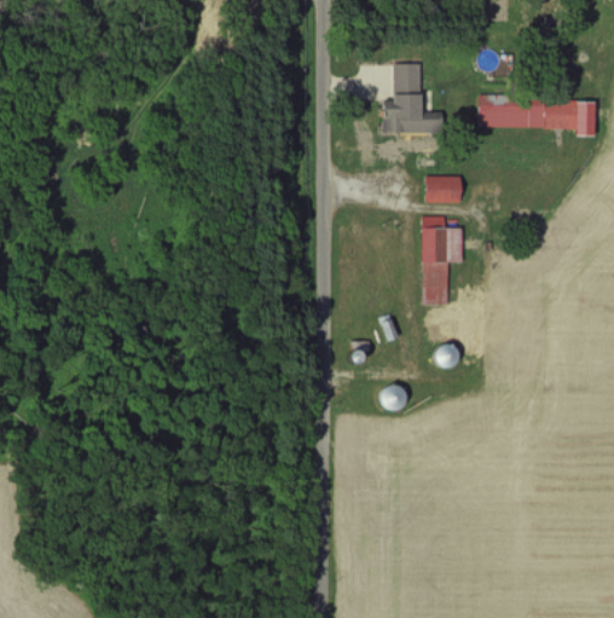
[(420,64),(393,64),(393,100),(382,100),(382,133),(420,133),(420,64)]
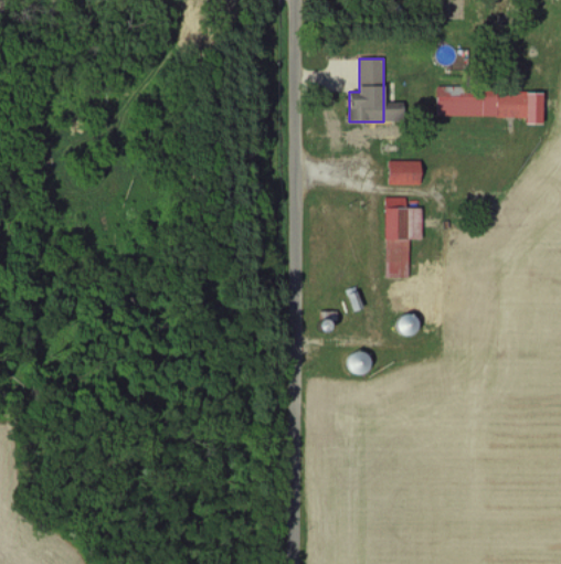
[(525,117),(525,124),(543,124),(543,91),(437,88),(437,116),(525,117)]
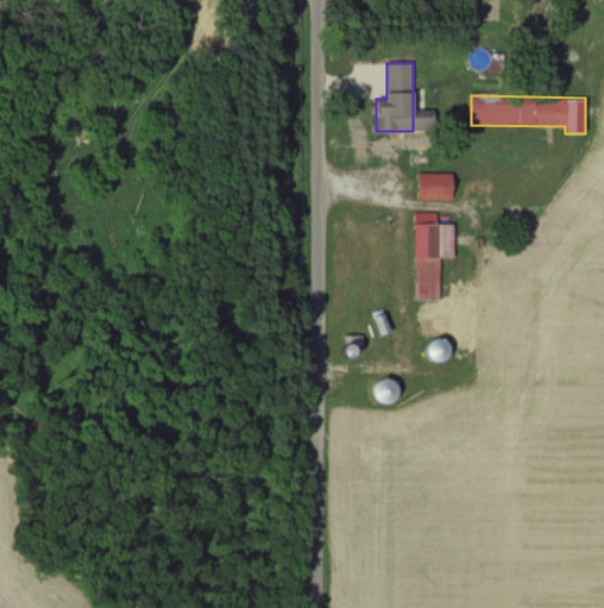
[(452,174),(419,174),(419,199),(452,199),(452,174)]
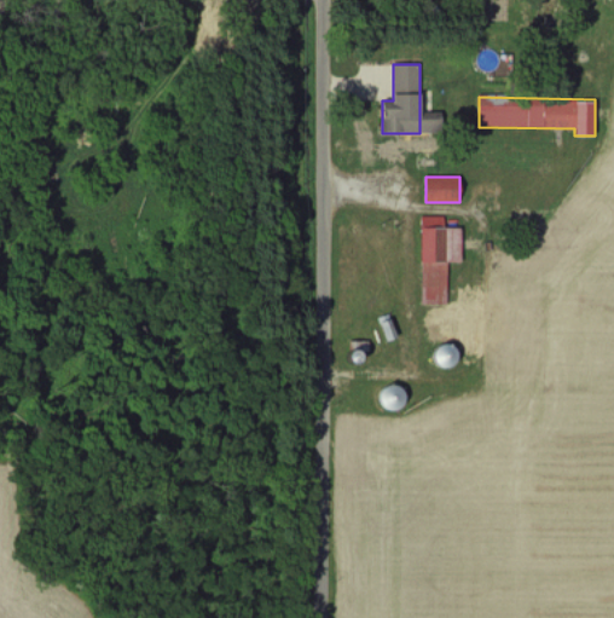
[(422,305),(449,304),(449,263),(462,263),(462,229),(445,229),(444,217),(422,218),(422,305)]
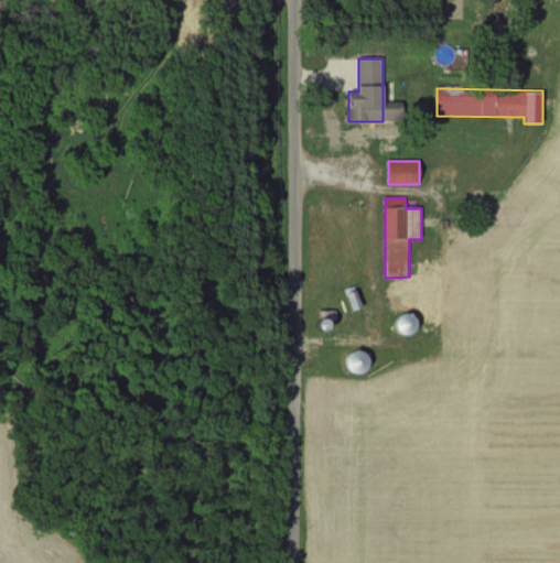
[(390,294),(397,312),(410,306),(404,289),(390,294)]
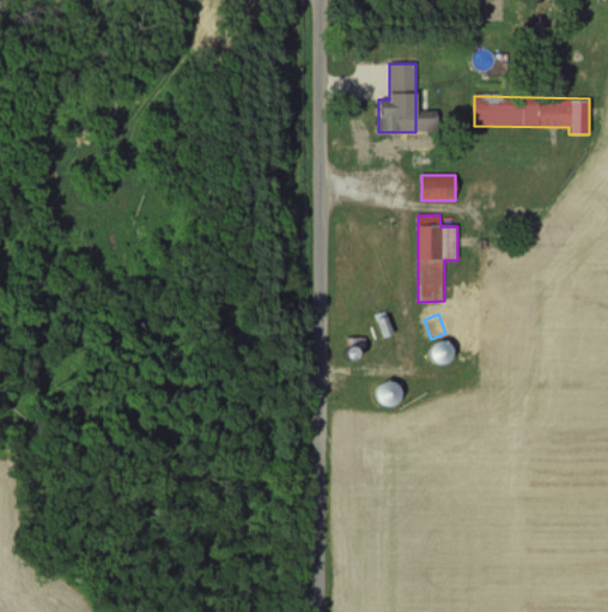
[(451,359),(444,345),(433,351),(441,364),(451,359)]
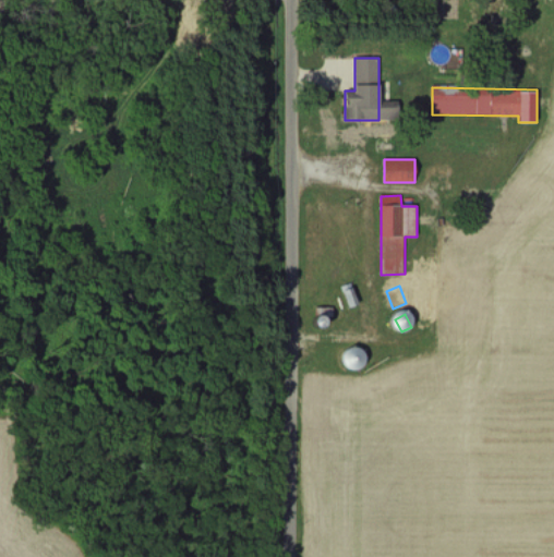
[(341,356),(351,372),(366,362),(357,347),(341,356)]
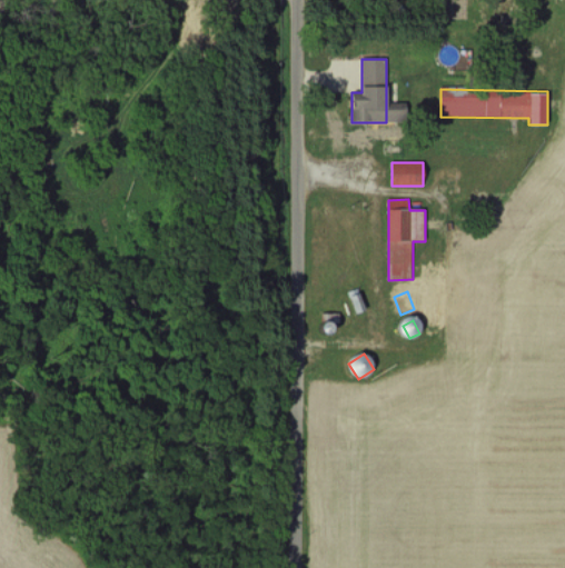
All buildings are outlined.
